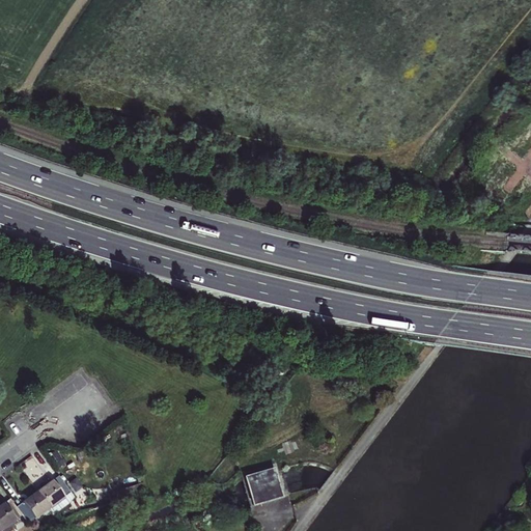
[(252,506),(280,498),(273,470),(244,478),(252,506)]
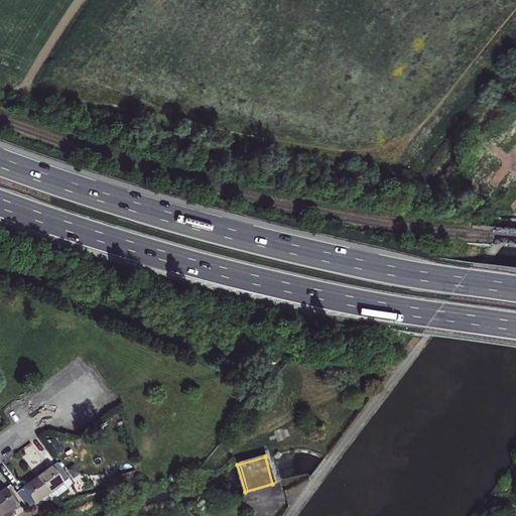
[(73,484),(56,463),(35,478),(48,495),(52,500),(67,490),(73,484)]
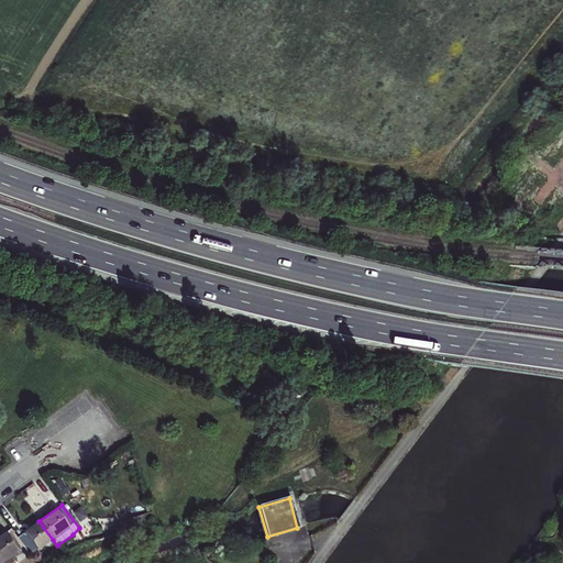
[(31,556),(53,540),(39,521),(17,538),(24,547),(31,556)]
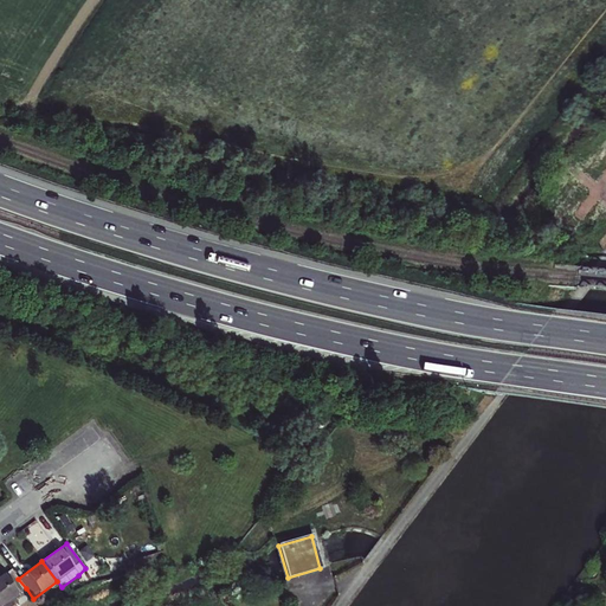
[(0,577),(0,603),(2,605),(26,588),(18,579),(12,568),(0,577)]
